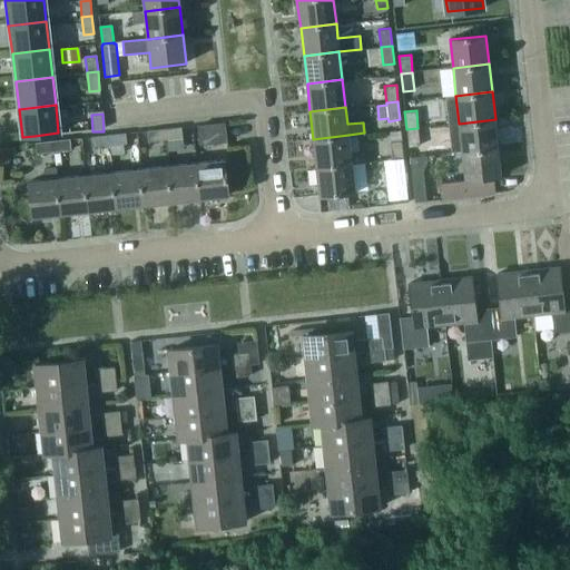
[(459,124),(462,151),(498,147),(495,119),(459,124)]
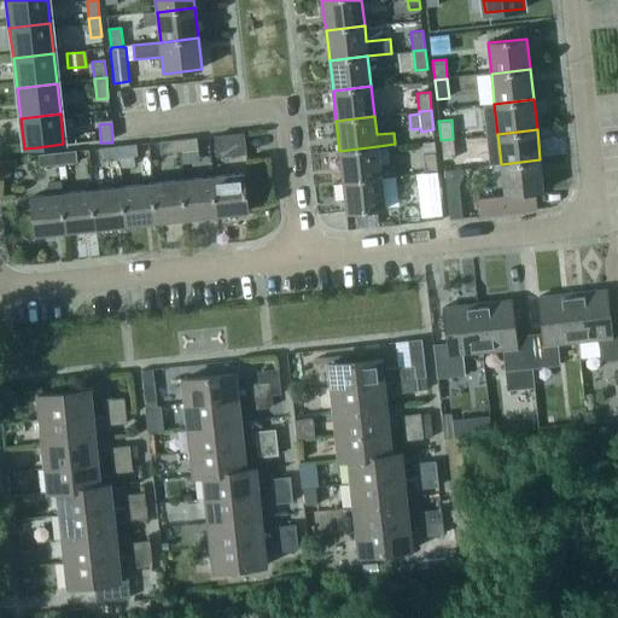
[(243,135),(215,138),(216,158),(245,155),(243,135)]
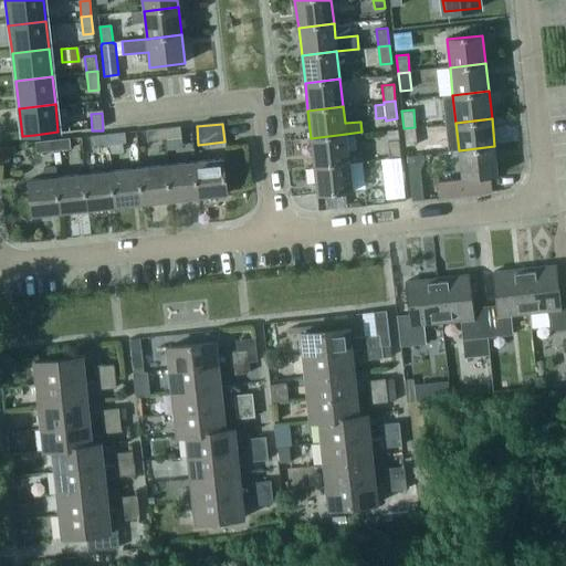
[(180,127),(163,129),(164,139),(181,137),(180,127)]
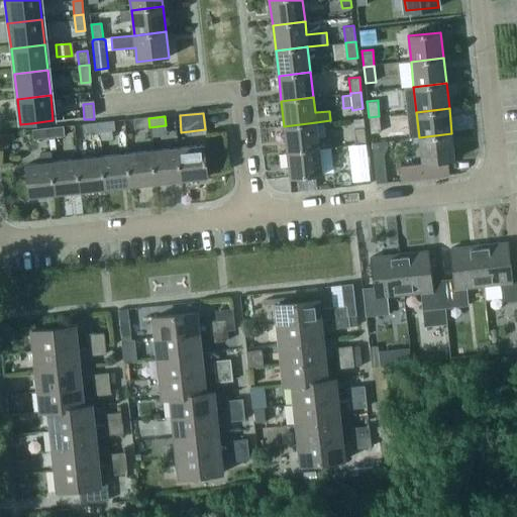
[(379,116),(369,117),(371,133),(381,132),(379,116)]
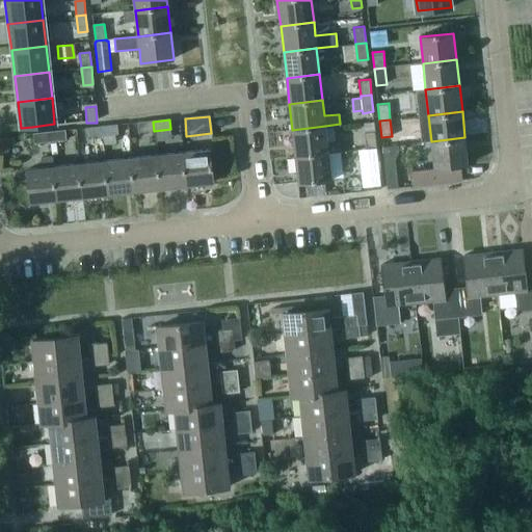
[(138,133),(154,131),(153,122),(137,124),(138,133)]
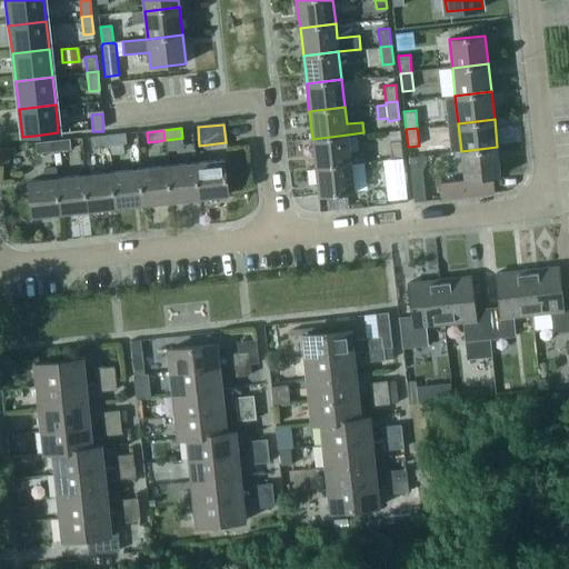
[(126,133),(108,136),(109,146),(127,145),(126,133)]
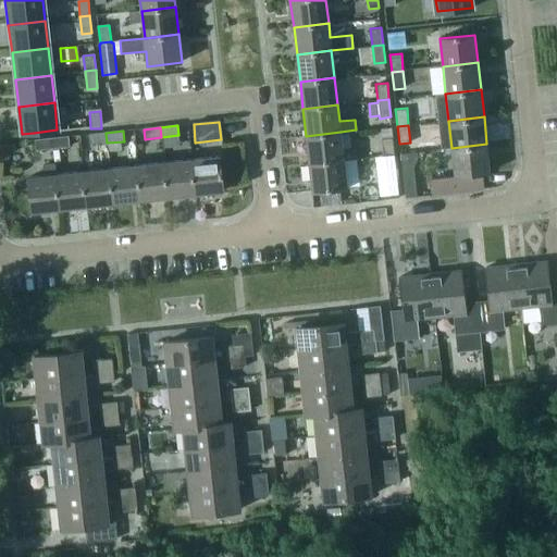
[(343,150),(341,132),(306,136),(309,163),(344,159),(357,158),(356,149),(343,150)]
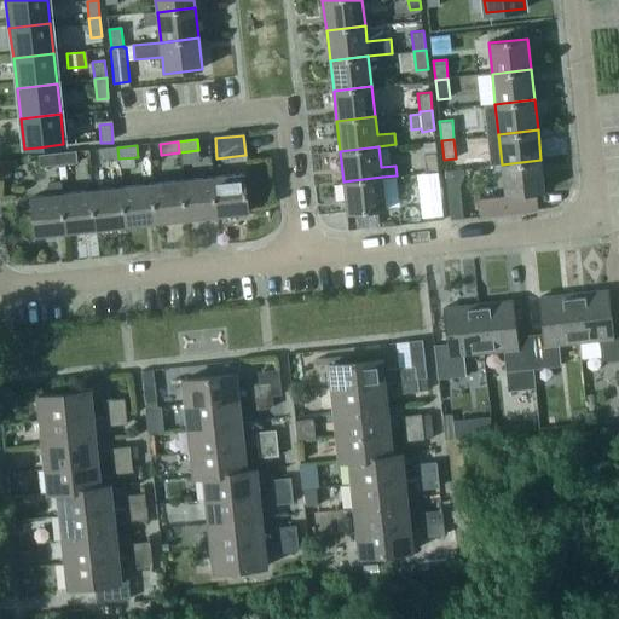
[(99,161),(119,158),(117,148),(98,149),(99,161)]
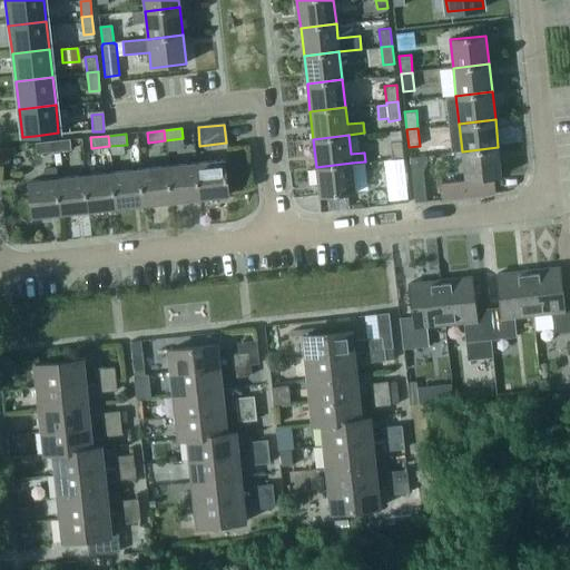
[(68,139),(52,140),(53,153),(69,150),(68,139)]
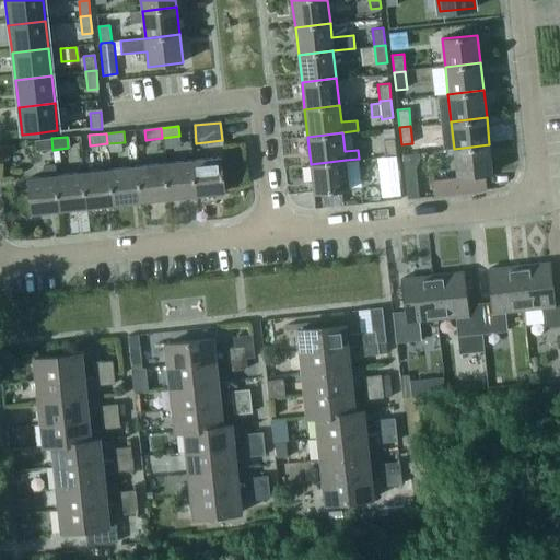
[(36,151),(53,150),(51,138),(35,140),(36,151)]
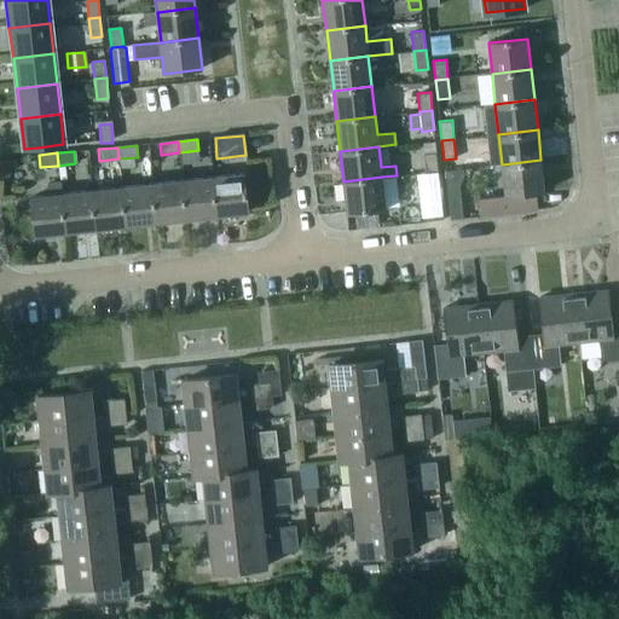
[(424,154),(427,172),(438,171),(435,152),(424,154)]
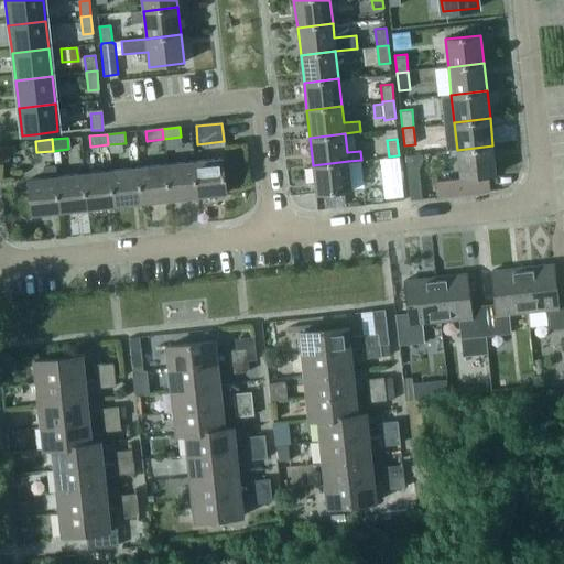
[(492,145),(457,150),(461,177),(437,181),(440,197),(490,192),(488,175),(496,174),(492,145)]
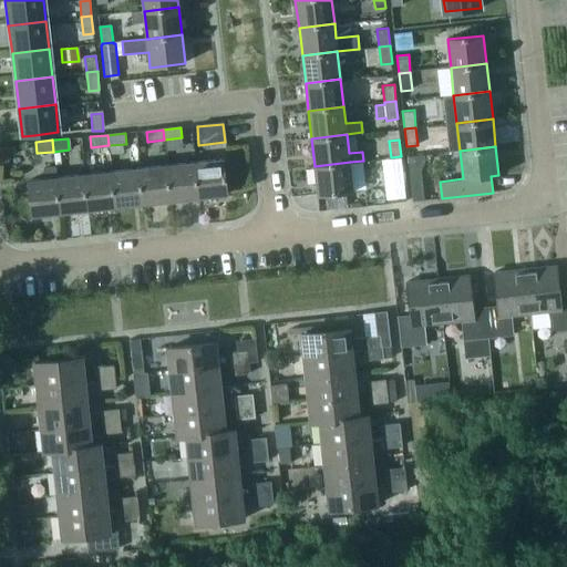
[(384,160),(387,188),(405,186),(402,157),(384,160)]
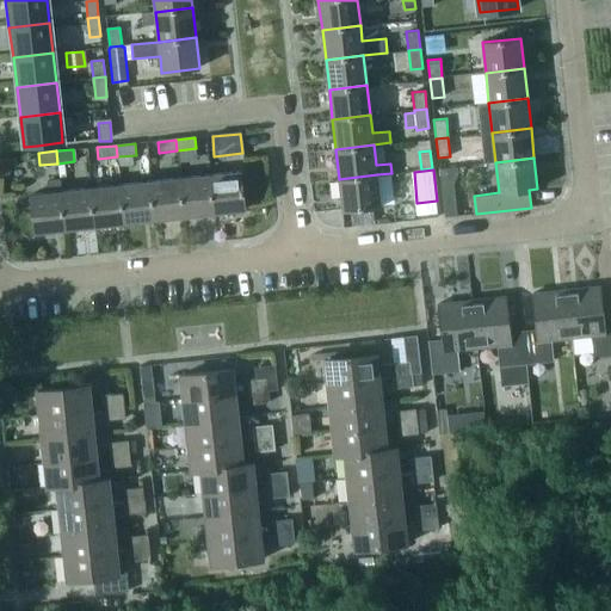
[(240,173),(210,177),(214,214),(245,210),(240,173)]
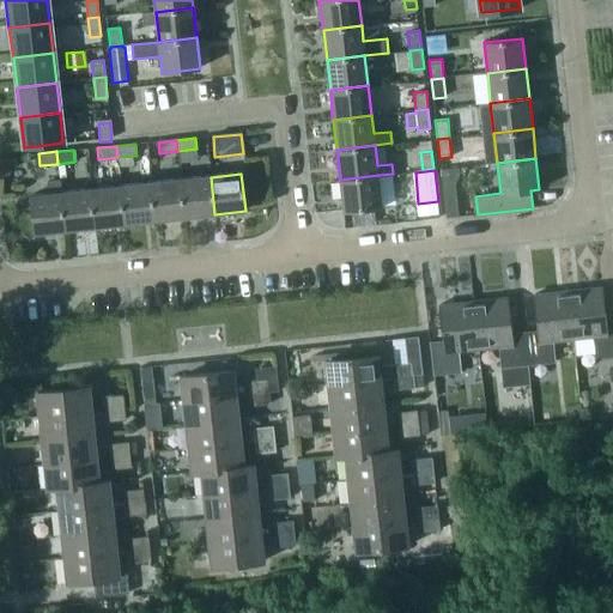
[(378,175),(340,180),(344,210),(382,206),(378,175)]
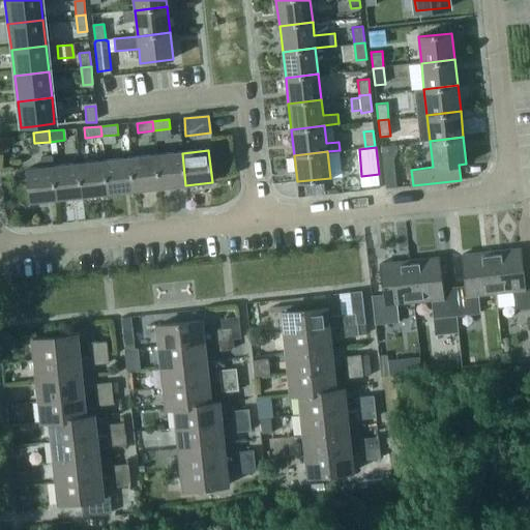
[(159,187),(185,185),(182,153),(155,155),(159,187)]
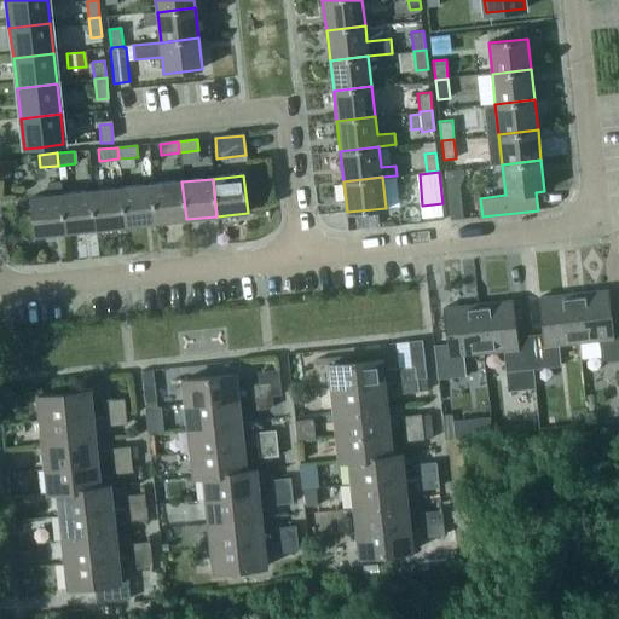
[(181,181),(152,185),(156,223),(186,219),(181,181)]
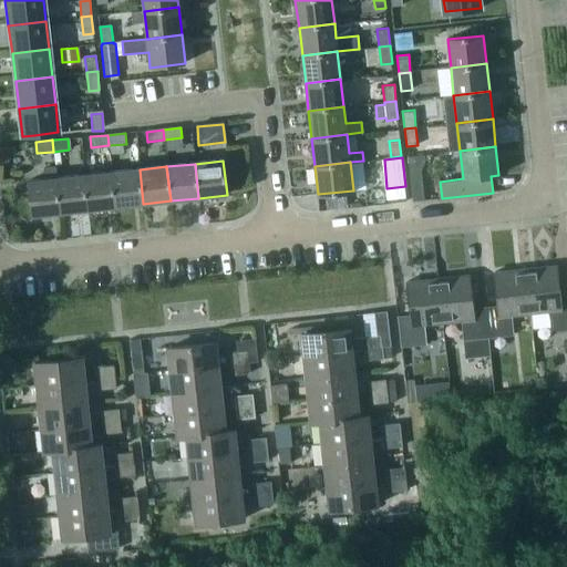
[(55,178),(57,178),(55,167),(43,168),(44,179),(28,182),(31,216),(60,213),(55,178)]
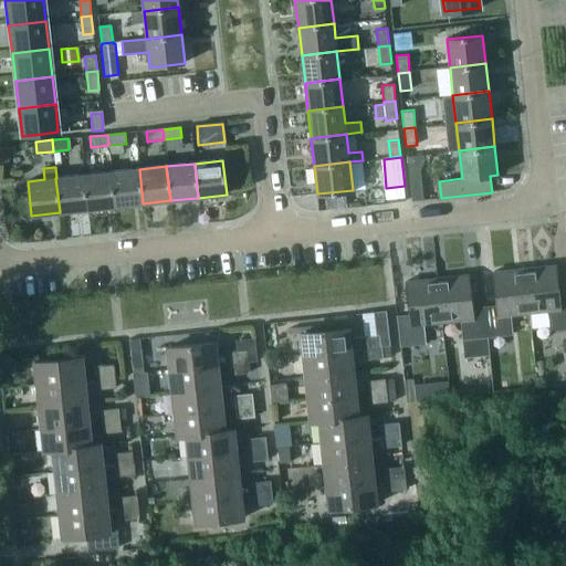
[(139,169),(111,173),(115,207),(143,203),(139,169)]
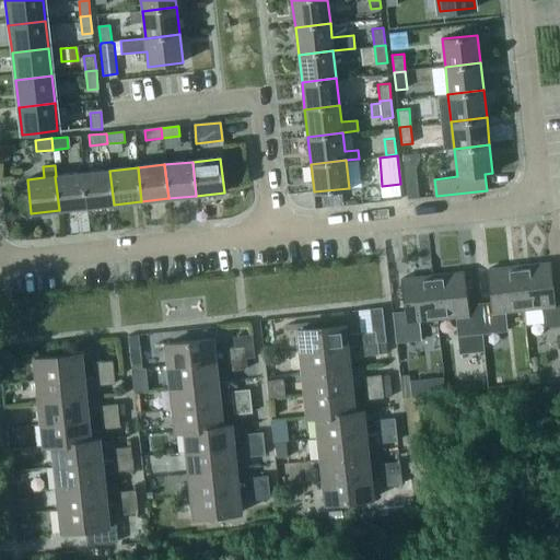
[(408,199),(419,198),(416,168),(405,170),(408,199)]
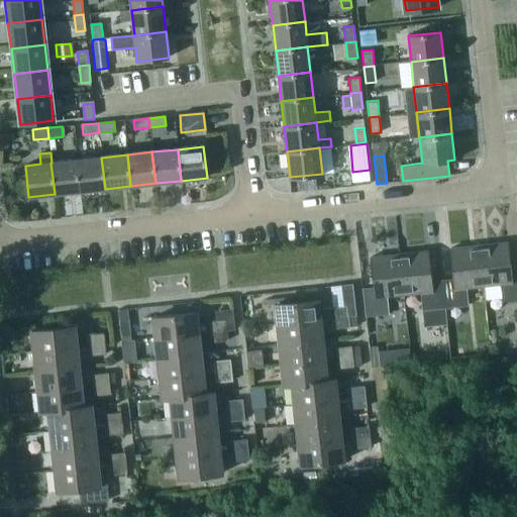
[(80,191),(105,189),(101,158),(76,160),(80,191)]
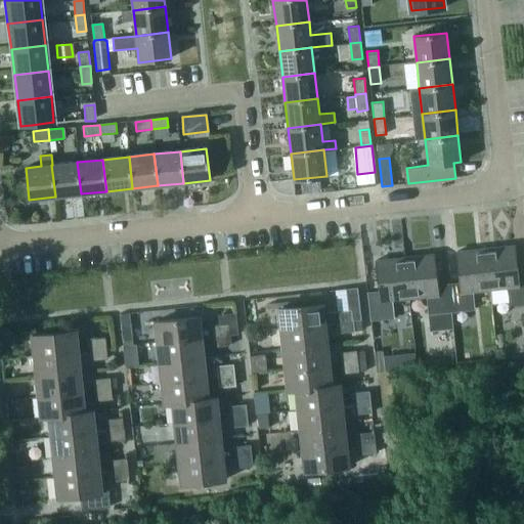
[(55,197),(81,193),(77,162),(52,165),(51,165),(55,197)]
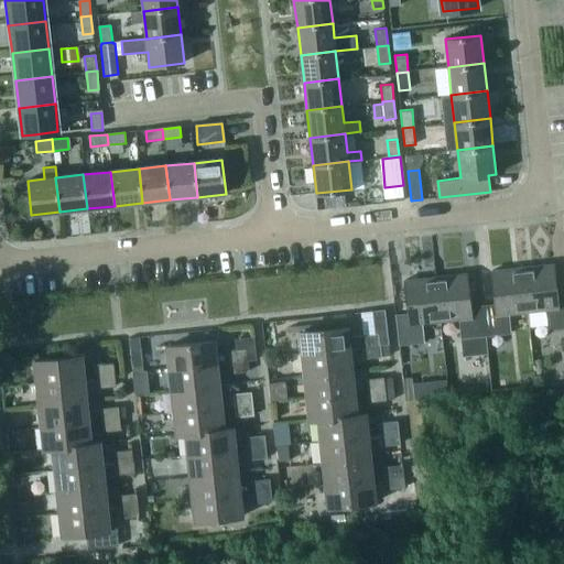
[(527,313),(541,312),(543,332),(563,328),(563,296),(557,297),(553,264),(521,268),(527,313)]
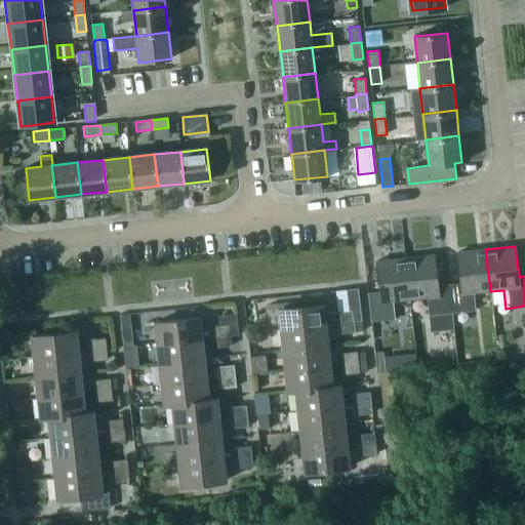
[(460,283),(448,284),(451,314),(475,311),(473,293),(490,291),(485,249),(456,252),(460,283)]
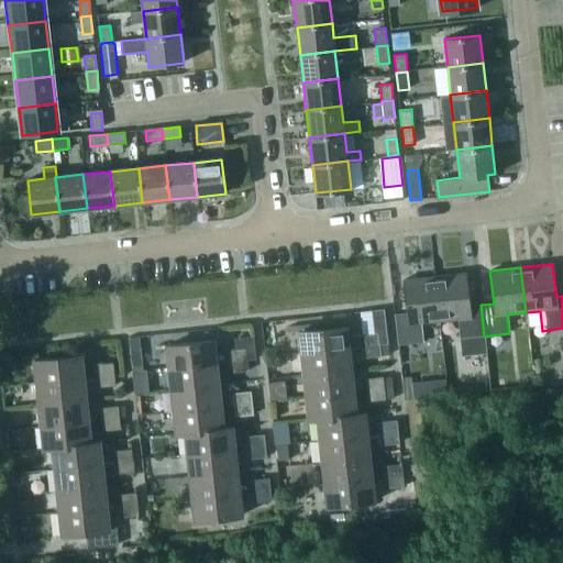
[(434,276),(439,322),(456,320),(461,356),(486,353),(484,337),(481,305),(468,307),(465,273),(434,276)]
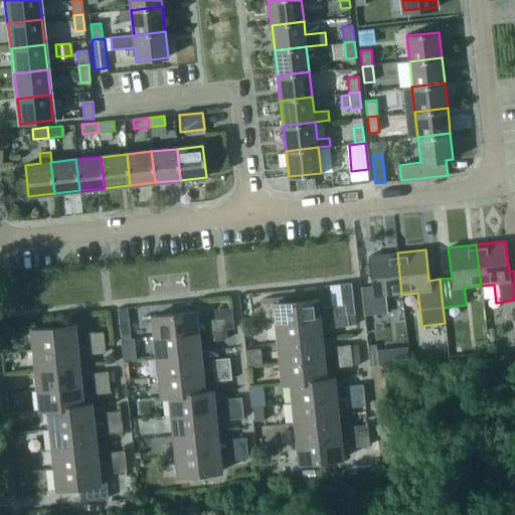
[(384,297),(401,295),(397,252),(370,255),(374,287),(361,288),(364,316),(386,313),(384,297)]
